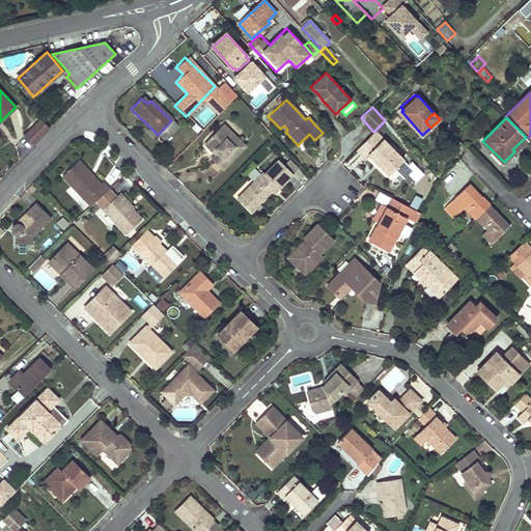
[(40,119),(26,136),(34,143),(49,128),(40,119)]
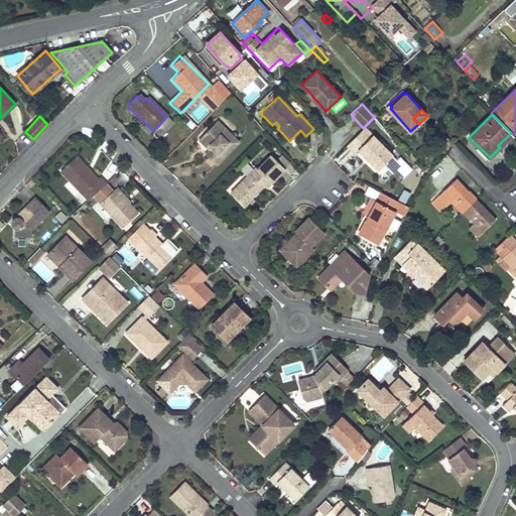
[(216,121),(195,143),(206,153),(204,155),(215,166),(238,142),(216,121)]
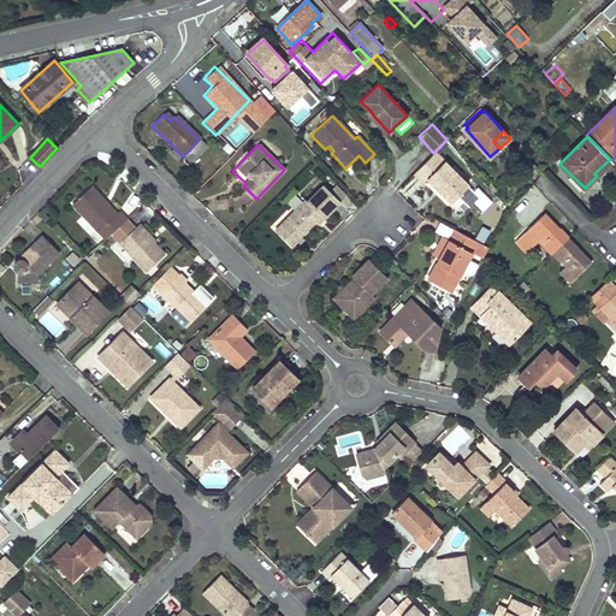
[(433,153),(413,175),(422,184),(426,179),(436,189),(438,187),(442,190),(439,193),(450,203),(467,185),(433,153)]
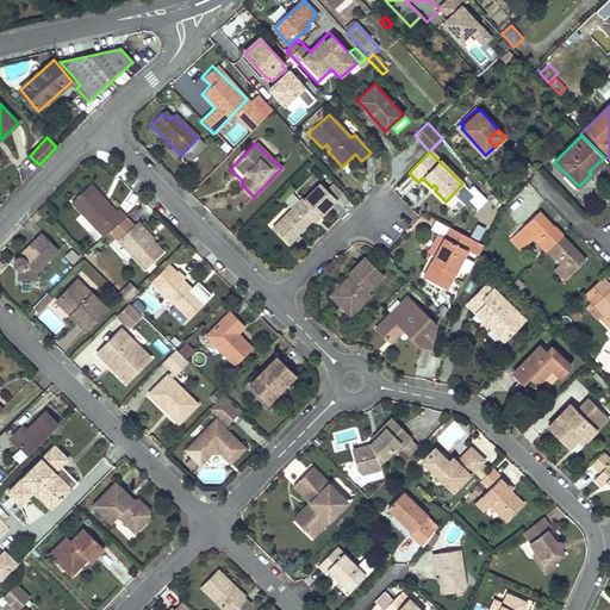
[(86,185),(67,204),(101,238),(106,234),(123,217),(114,210),(112,212),(110,215),(98,201),(99,199),(86,185)]
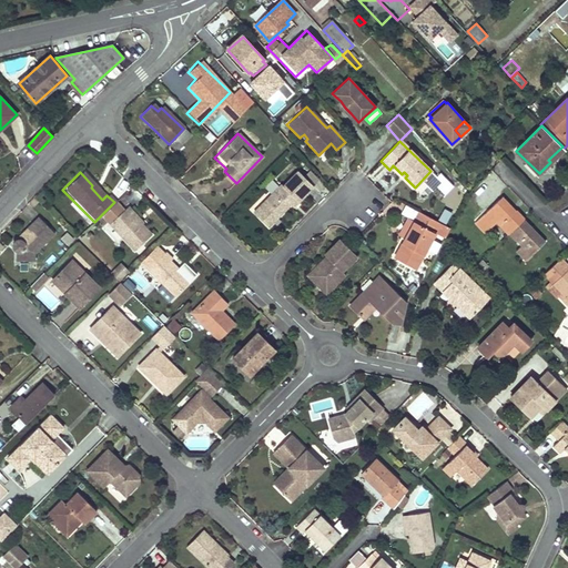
[(266,226),(288,204),(293,200),(295,203),(310,188),(295,172),(280,186),(279,185),(252,212),(266,226)]
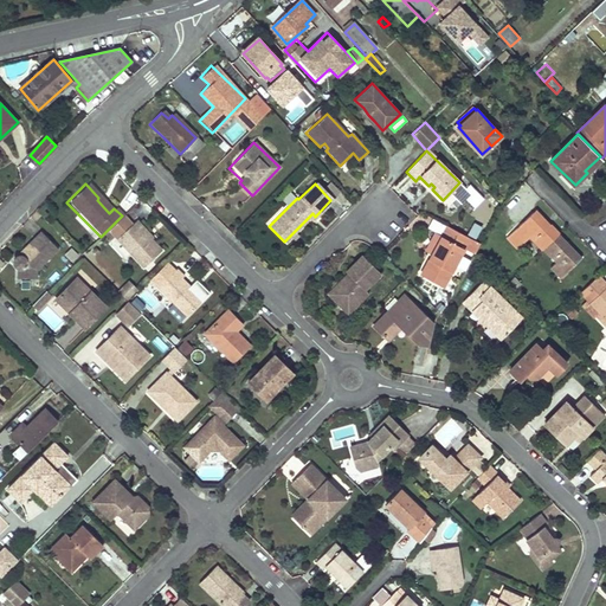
[(474,208),(484,199),(470,184),(459,193),(474,208)]
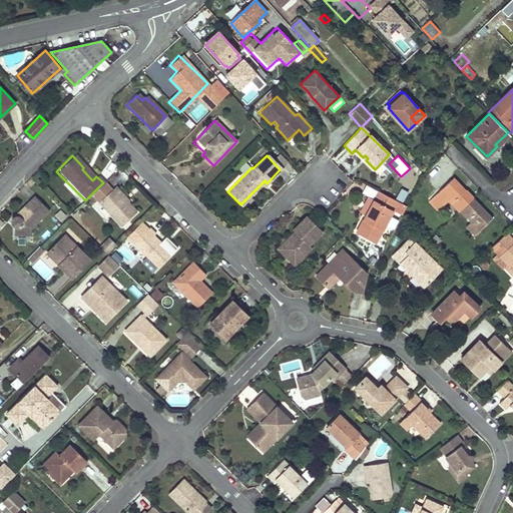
[(83,167),(82,169),(92,180),(94,178),(83,167)]
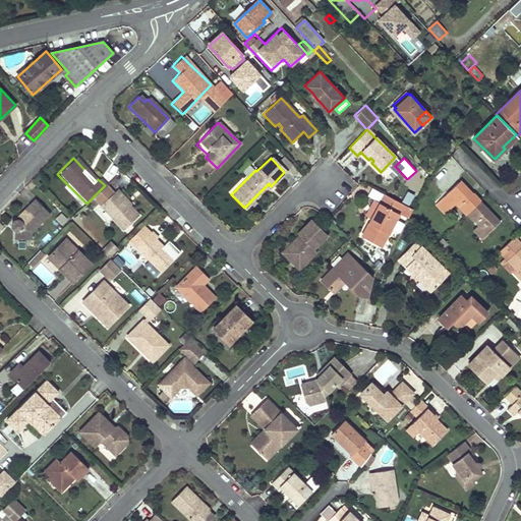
[(461,181),(458,184),(470,196),(473,193),(461,181)]
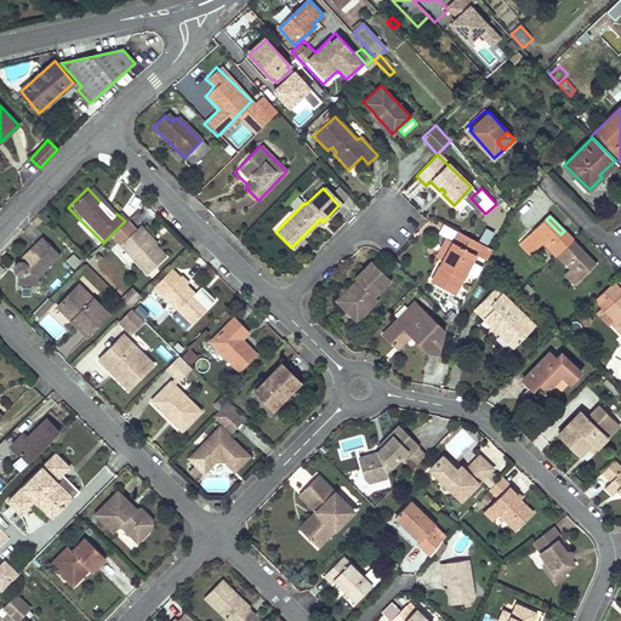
[(573,240),(564,231),(560,234),(546,220),(520,244),(530,255),(543,241),(557,256),(573,240)]
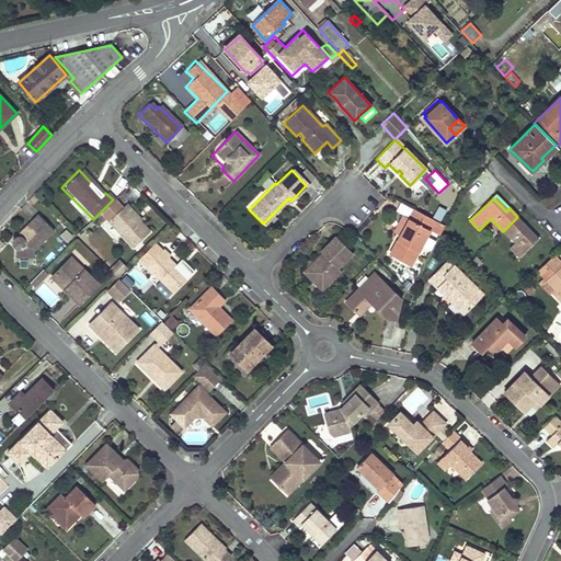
[(113,199),(98,215),(105,222),(121,207),(113,199)]
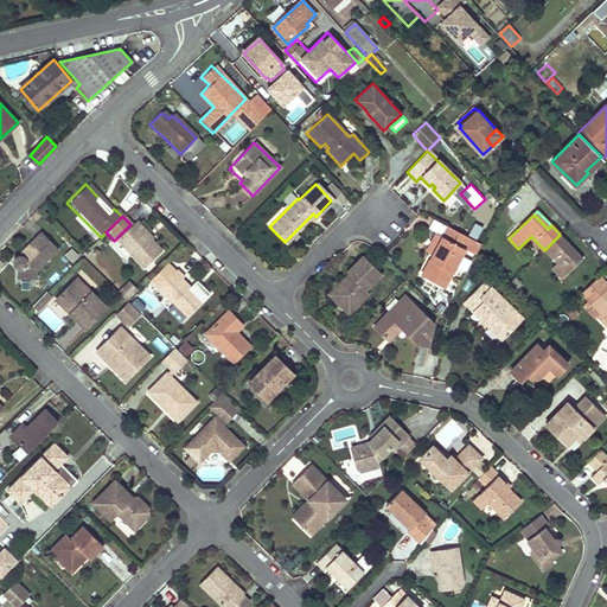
[(136,231),(140,229),(133,222),(131,224),(114,241),(141,269),(159,251),(148,240),(146,241),(136,231)]
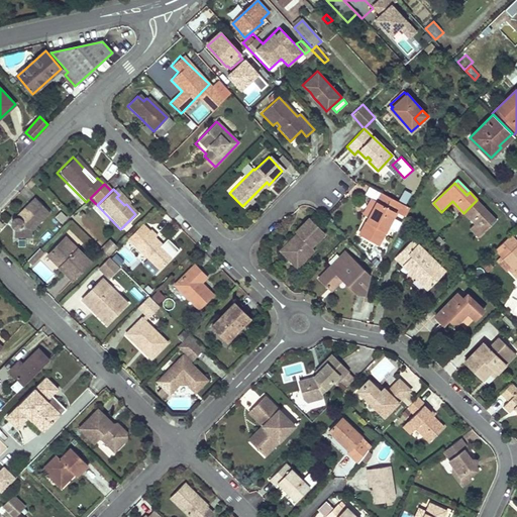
[(406,203),(411,193),(403,190),(399,200),(406,203)]
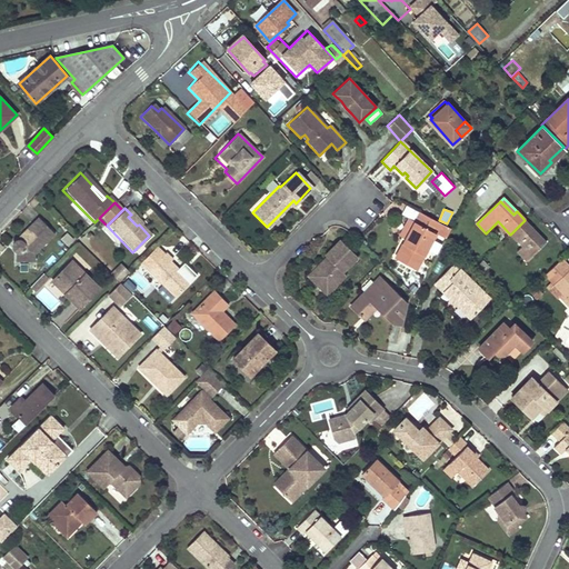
[(405,238),(395,257),(417,268),(440,223),(418,212),(413,221),(405,238)]
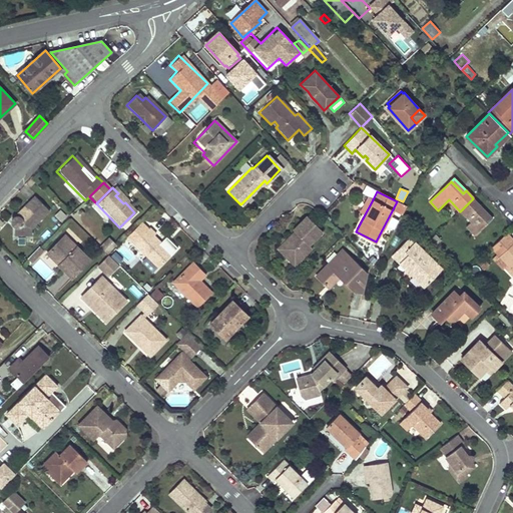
[(118,193),(115,195),(123,203),(125,202),(126,201),(118,193)]
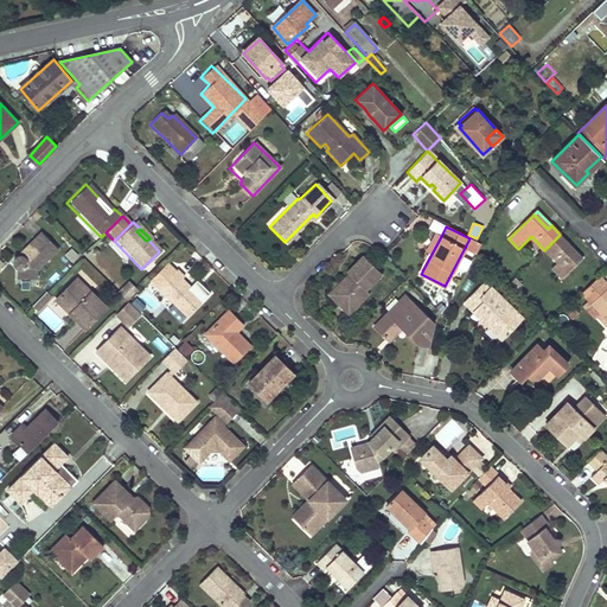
[(426,250),(432,254),(441,236),(435,232),(426,250)]
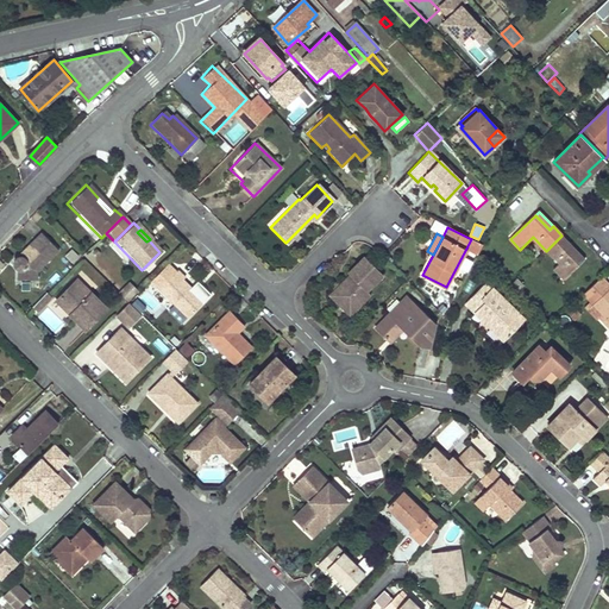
[(14,268),(18,272),(18,282),(37,283),(37,275),(58,253),(41,236),(14,263),(14,265),(14,267),(14,268)]
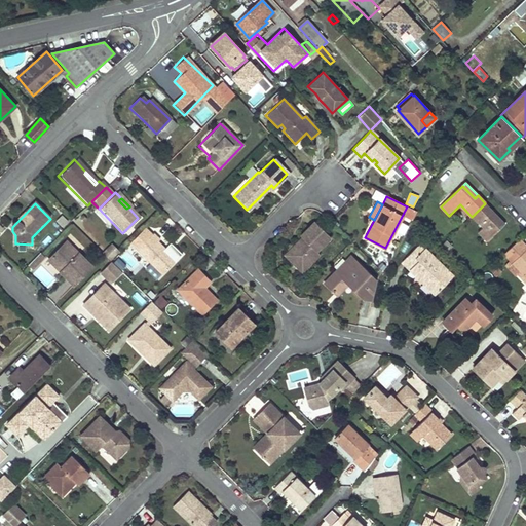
[(485,203),(472,217),(478,223),(479,222),(484,228),(478,233),(486,241),(502,227),(494,218),(493,219),(488,215),(492,211),(485,203)]
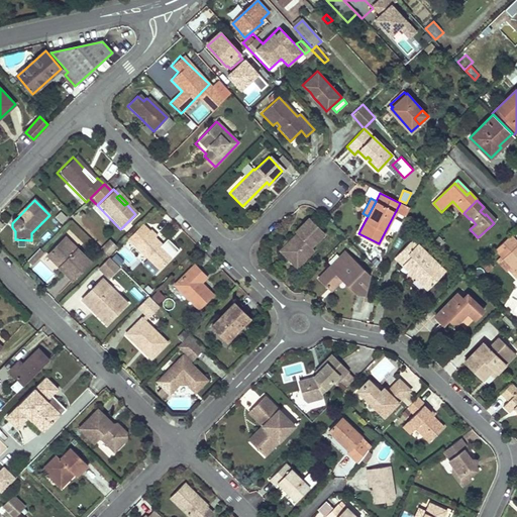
[(484,207),(480,211),(485,215),(486,214),(494,223),(497,220),(484,207)]
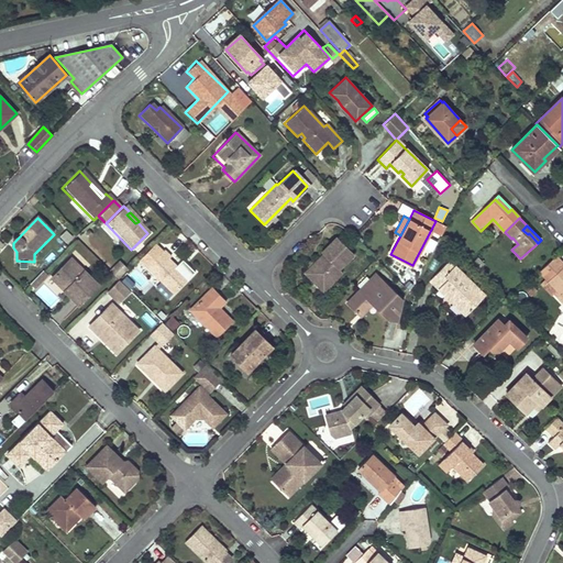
[(326,257),(310,274),(323,287),(340,271),(338,269),(353,254),(335,238),(321,253),(322,254),(326,257)]
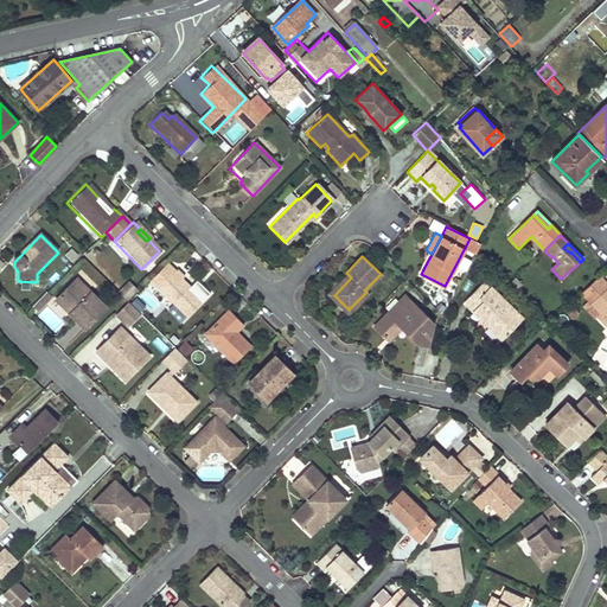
[(458,270),(466,272),(470,259),(461,256),(458,270)]
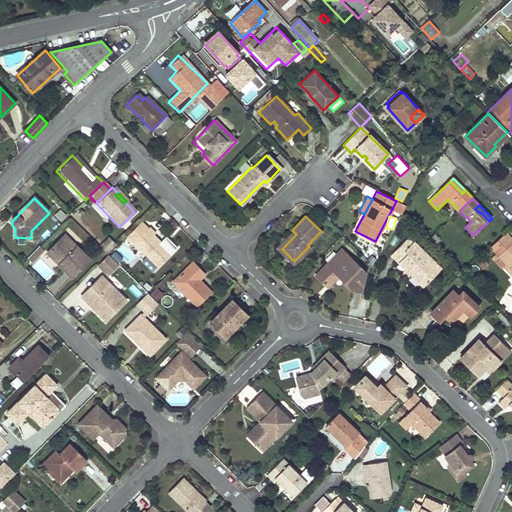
[(148,229),(133,244),(157,268),(173,251),(162,240),(159,243),(152,236),(153,234),(148,229)]
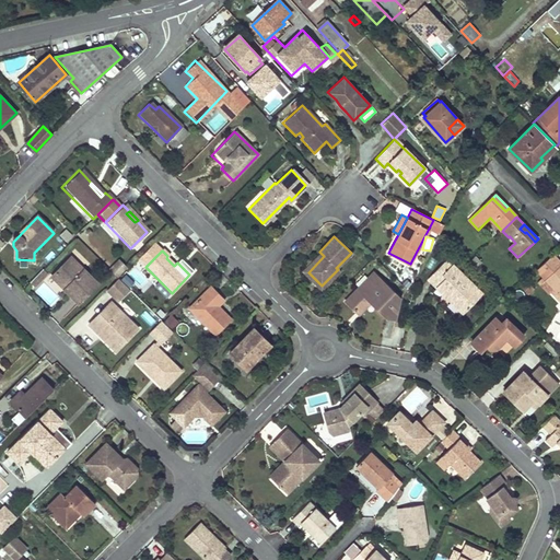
[(324,256),(321,253),(303,273),(321,291),(340,271),(338,269),(322,286),(308,272),(324,256)]
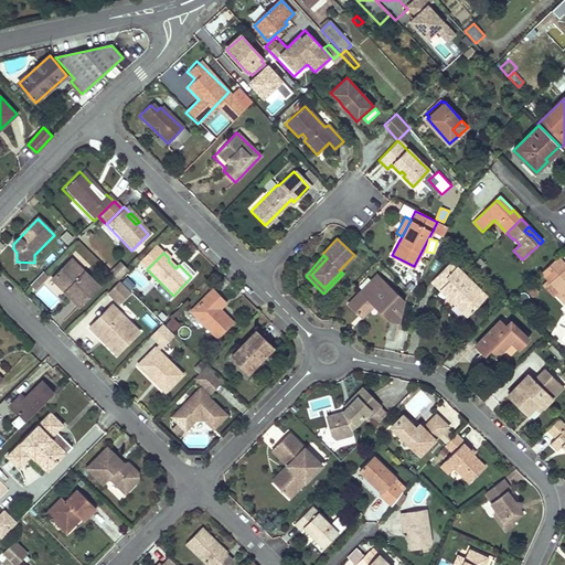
[(541,274),(562,296),(564,299),(564,264),(558,257),(541,274)]
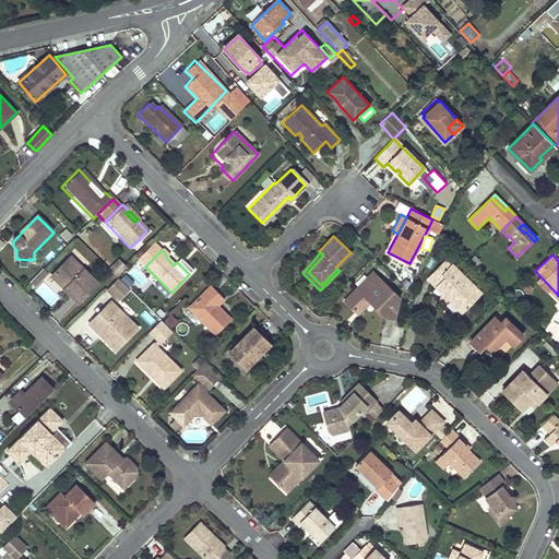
[(474,257),(467,263),(474,270),(480,263),(474,257)]
